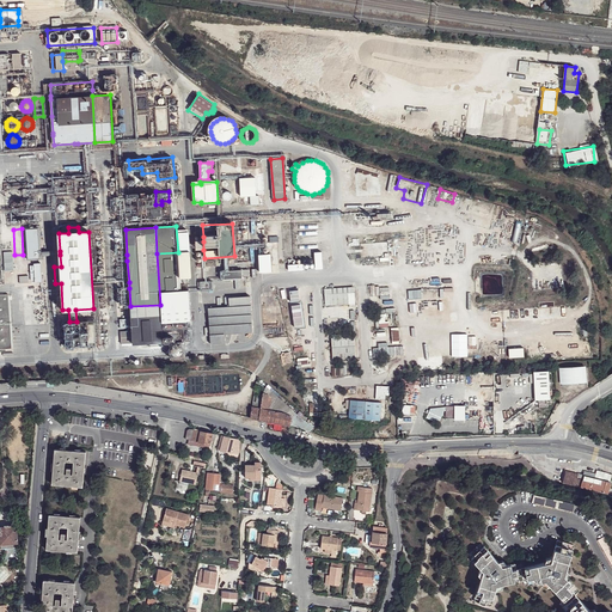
[(38,228),(26,228),(29,259),(41,258),(41,256),(40,252),(38,228)]
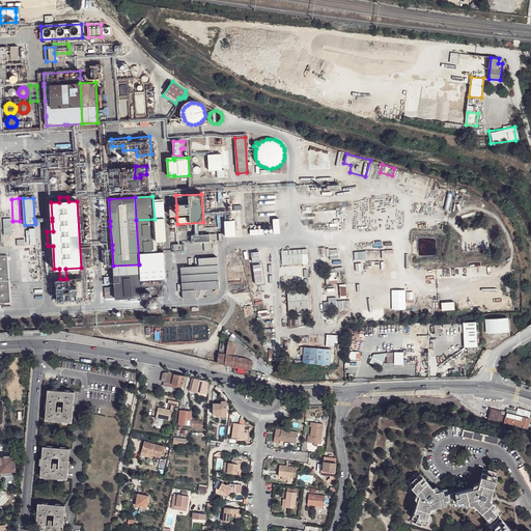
[(155,219),(156,242),(166,241),(165,218),(155,219)]
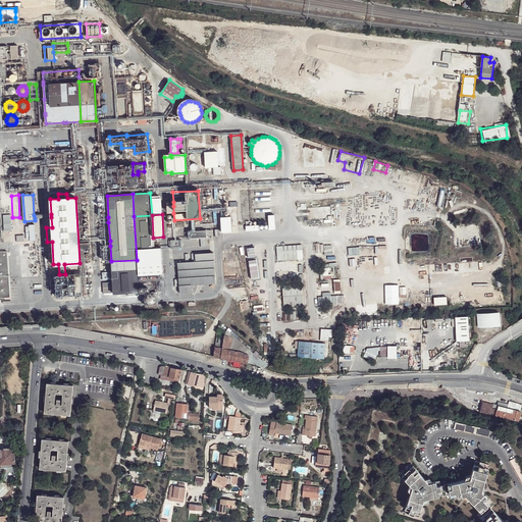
[(144,292),(156,291),(156,286),(154,248),(153,238),(152,215),(134,216),(137,260),(137,270),(139,292),(144,292)]
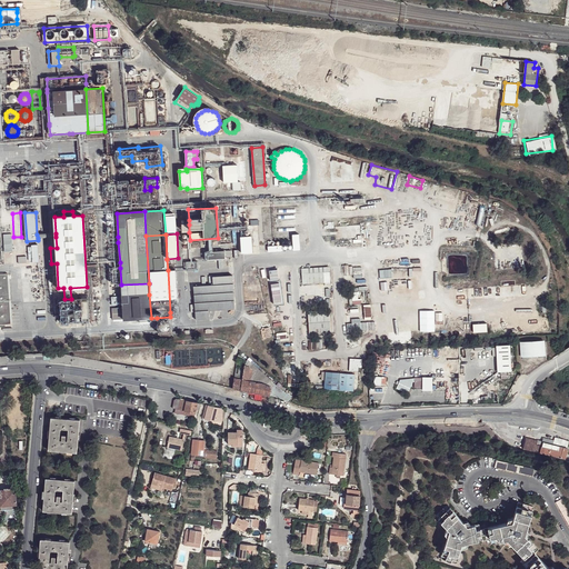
[(253,252),(252,235),(239,235),(240,253),(253,252)]
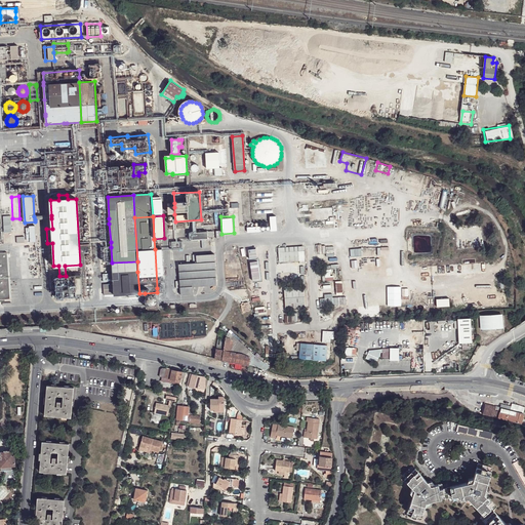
[(12,238),(11,221),(2,223),(3,238),(12,238)]
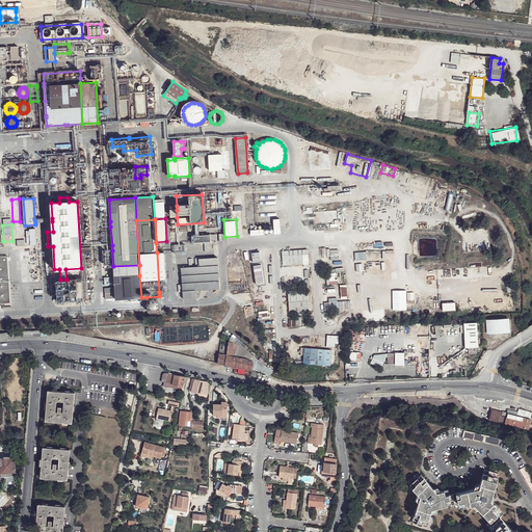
[(29,232),(26,232),(27,244),(30,244),(30,245),(36,245),(35,229),(29,230),(29,232)]
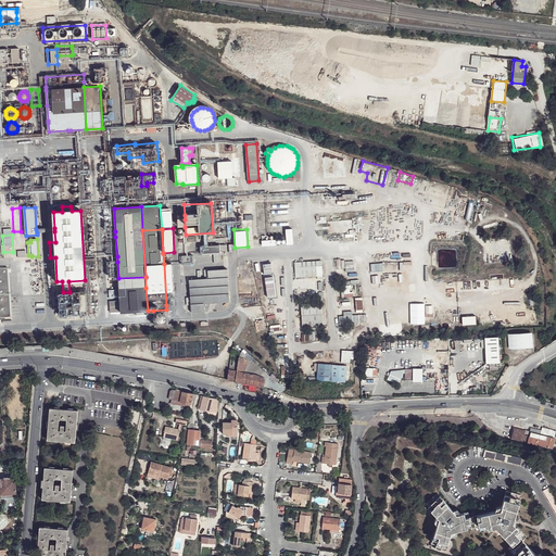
[(26,244),(13,244),(14,261),(26,260),(26,244)]
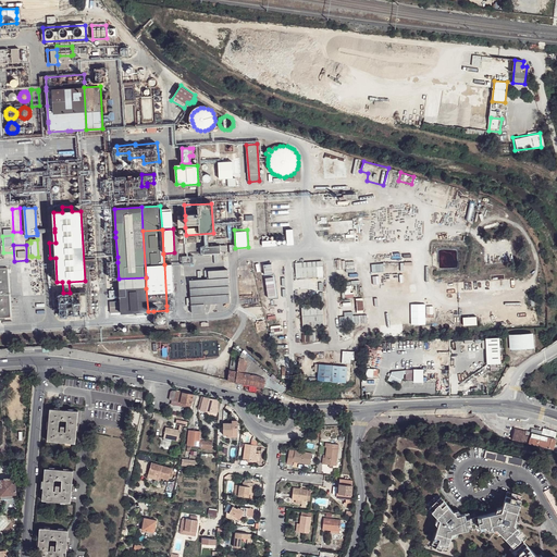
[(262,281),(276,277),(272,260),(259,262),(262,281)]
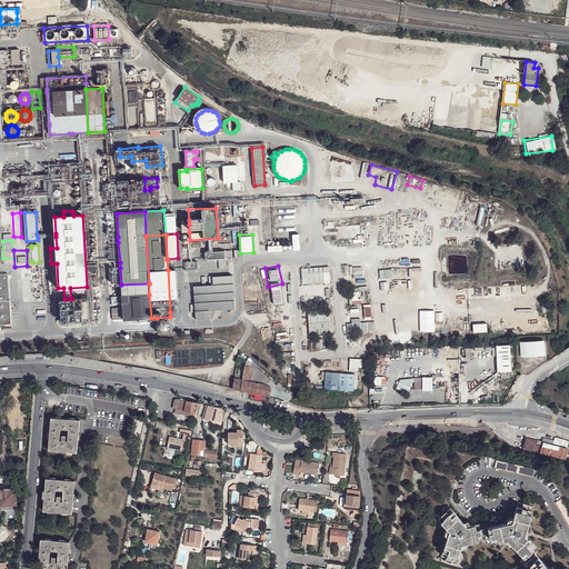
[(329,267),(302,269),(303,283),(330,282),(329,267)]
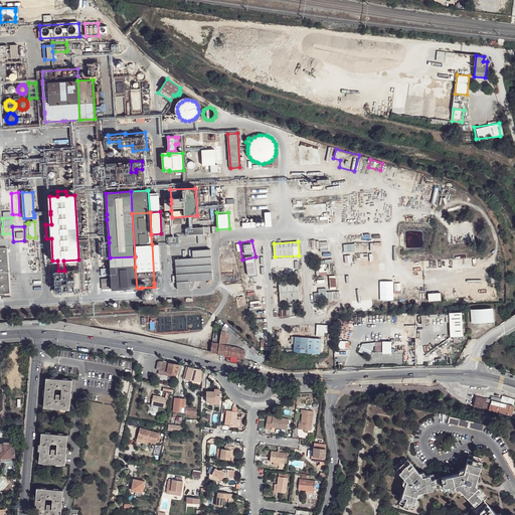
[(373,249),(373,241),(344,241),(344,249),(373,249)]
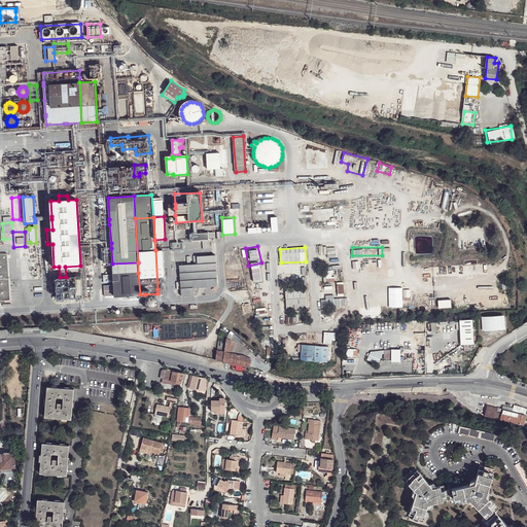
[(155,250),(157,289),(165,288),(163,249),(155,250)]
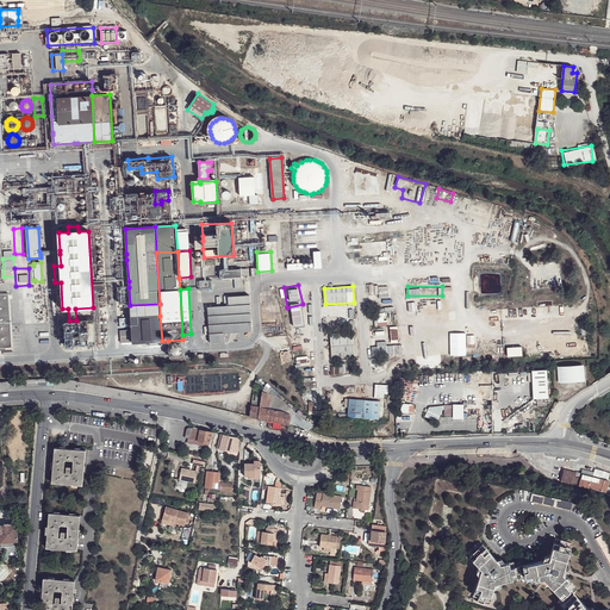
[(247,299),(246,291),(226,292),(226,300),(205,303),(205,311),(206,318),(206,329),(207,337),(222,337),(221,328),(248,327),(248,316),(247,307),(247,299)]
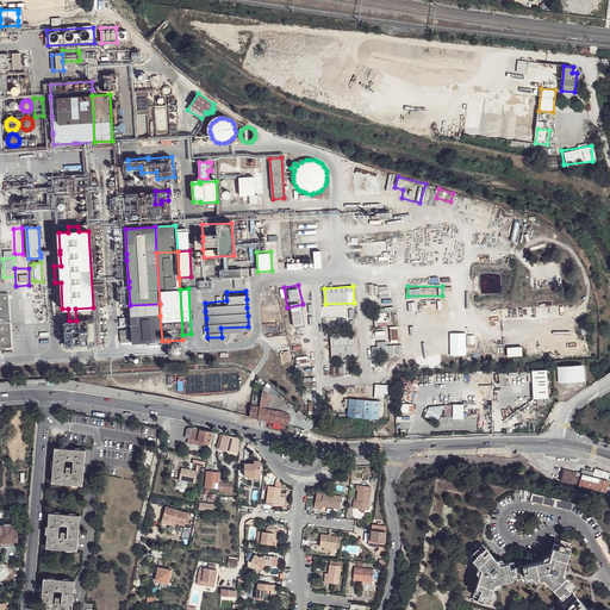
[(8,293),(0,293),(0,347),(12,347),(8,293)]
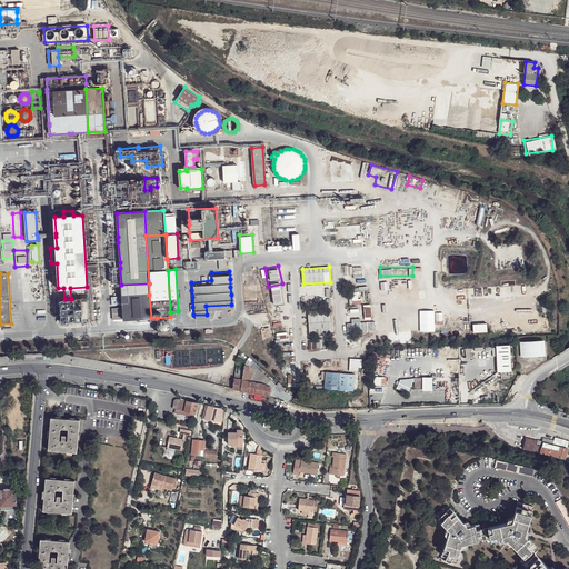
[(416,291),(416,277),(385,278),(385,292),(416,291)]
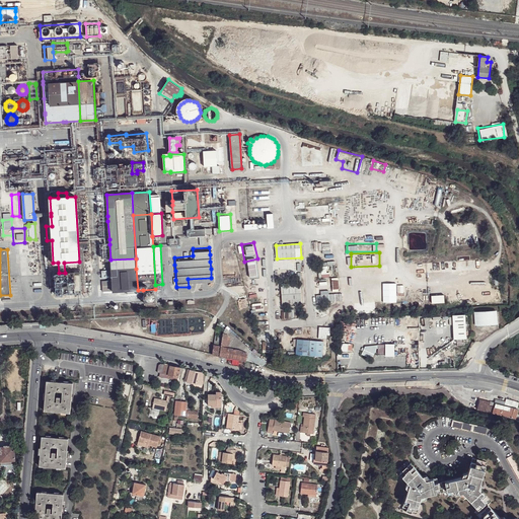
[(110,270),(136,269),(136,258),(110,260),(110,270)]
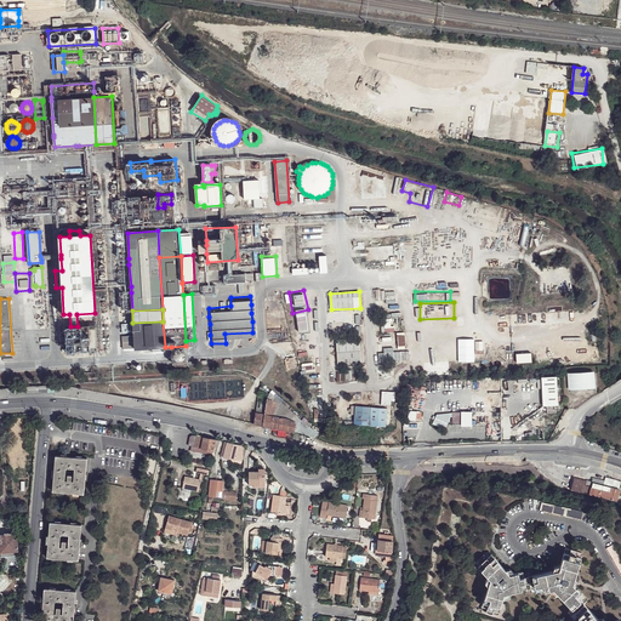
[(398,319),(381,320),(381,331),(398,330),(398,319)]
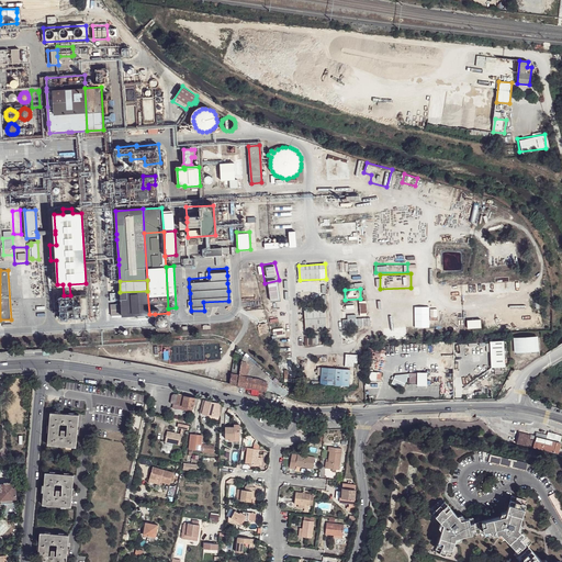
[(141,315),(149,314),(147,291),(120,292),(121,304),(122,316),(141,315)]
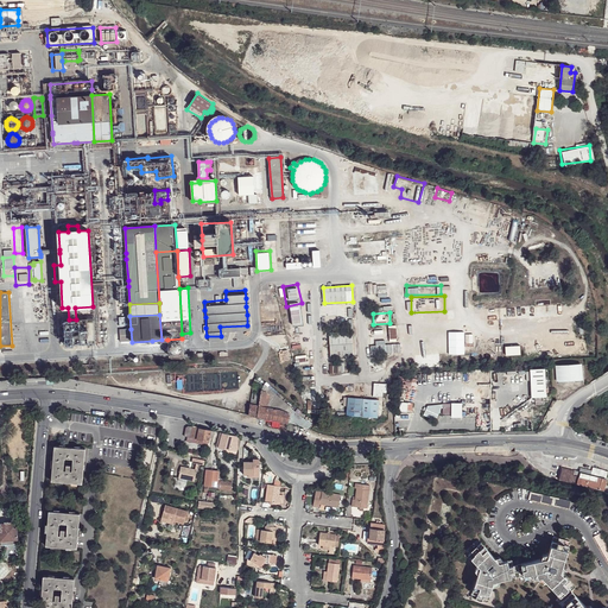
[(119,328),(130,327),(128,317),(119,318),(119,328)]
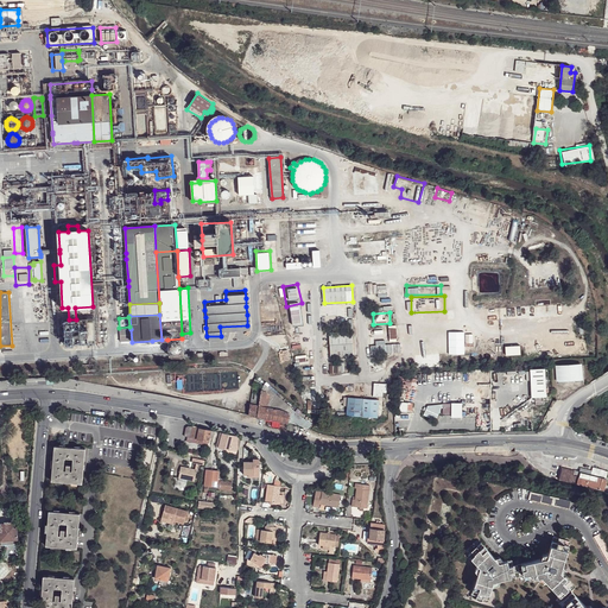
[(65,346),(88,344),(87,318),(76,320),(69,320),(64,321),(65,346)]
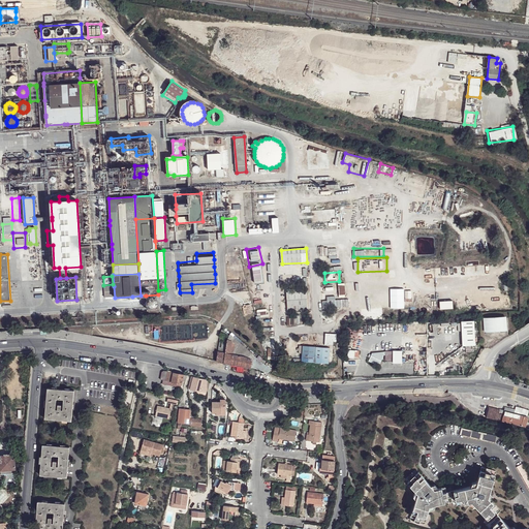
[(322,309),(349,308),(348,300),(345,300),(344,283),(338,283),(339,297),(322,298),(322,309)]
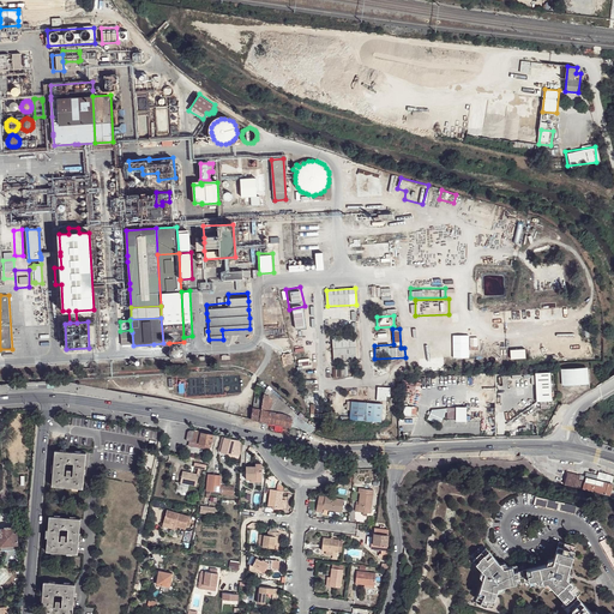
[(121,347),(133,345),(132,332),(120,333),(121,347)]
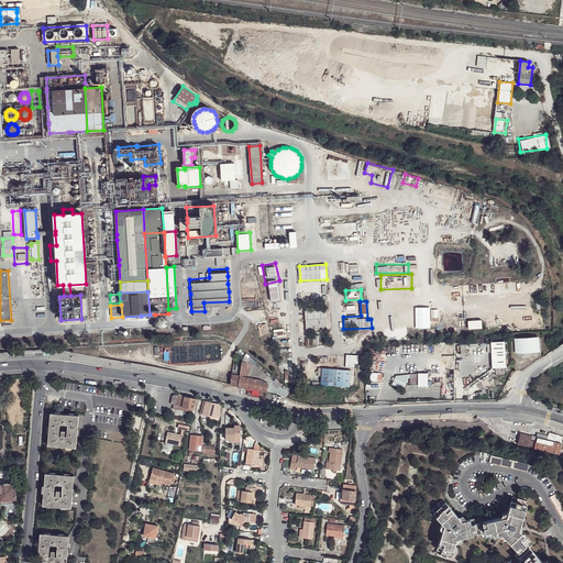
[(22,323),(21,306),(12,306),(13,323),(22,323)]
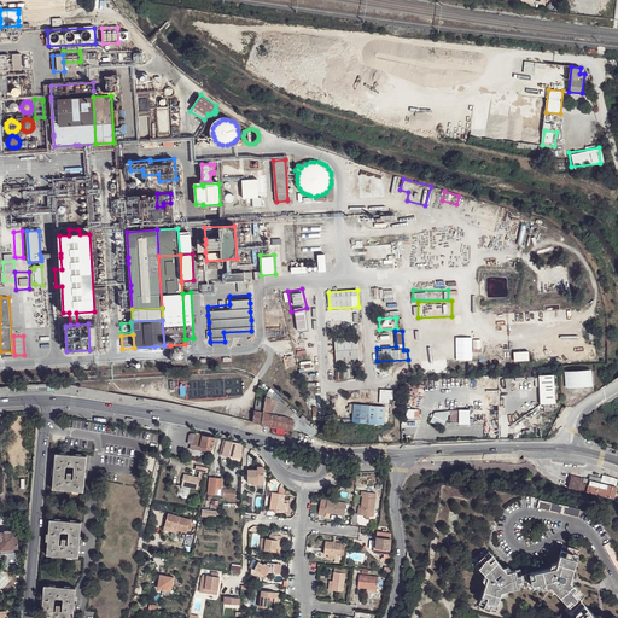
[(336,338),(337,362),(359,361),(357,337),(336,338)]
